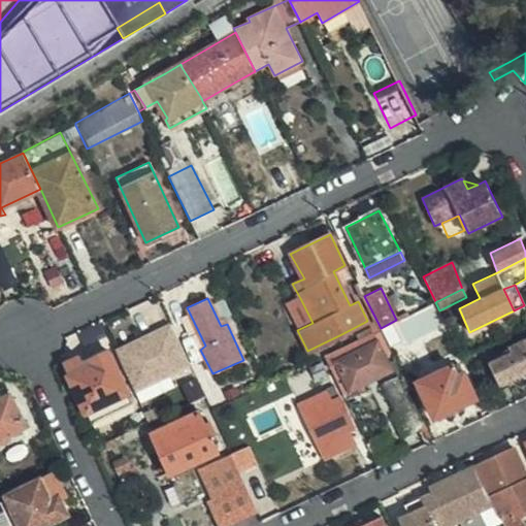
[(313,323),(300,298),(286,305),(297,330),(313,323)]
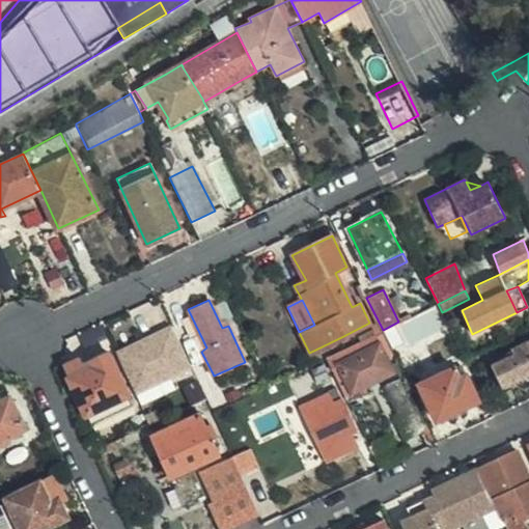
[(171,327),(133,344),(135,349),(173,331),(171,327)]
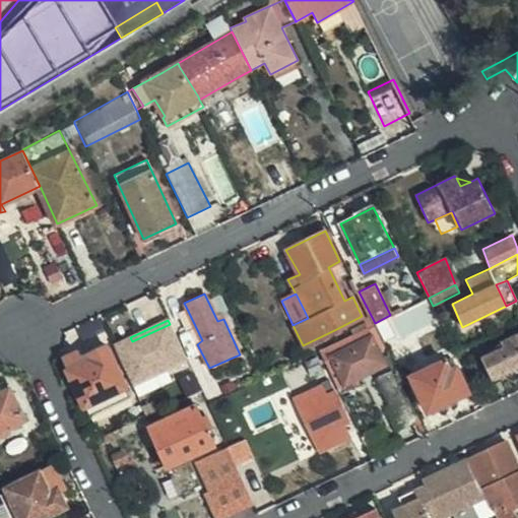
[(130,337),(114,345),(128,378),(183,352),(170,324),(132,341),(130,337)]
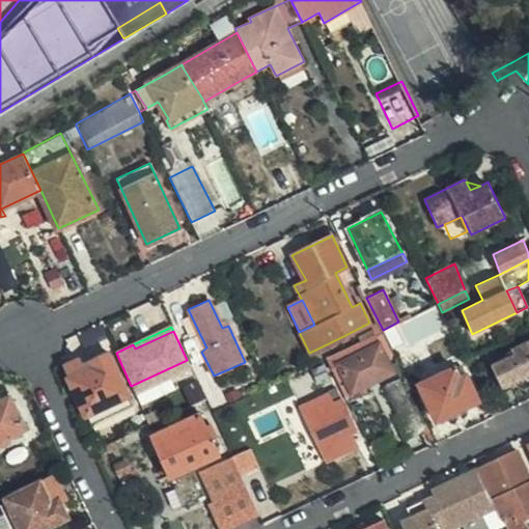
[(373,334),(325,358),(329,367),(338,363),(379,343),(373,334)]
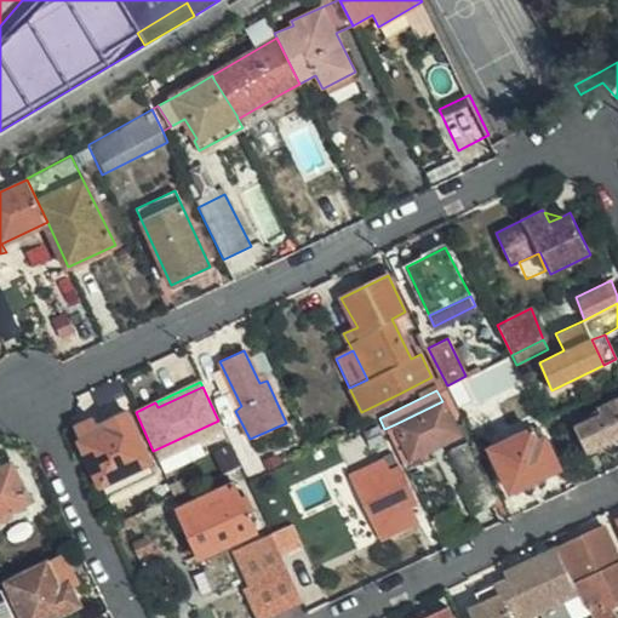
[(617,396),(598,407),(601,415),(574,427),(585,452),(617,436),(617,396)]
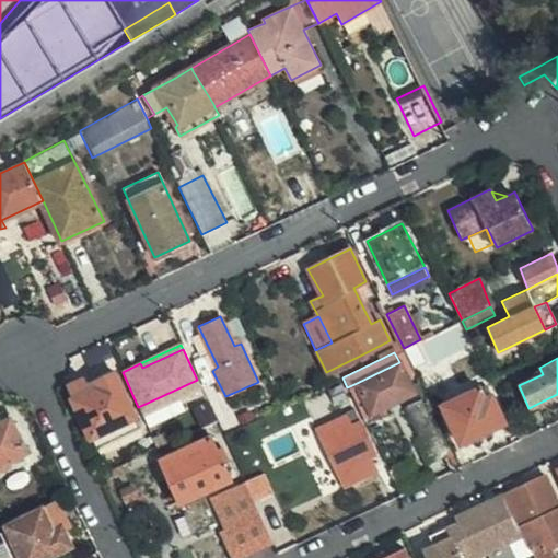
[(414,392),(399,362),(357,383),(371,413),(414,392)]
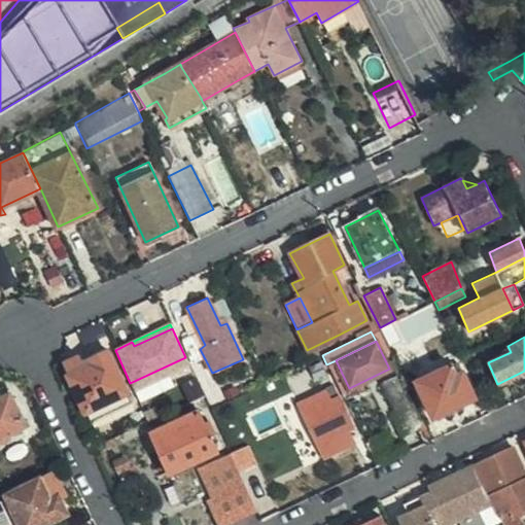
[(511,352),(508,346),(485,357),(488,362),(511,352)]
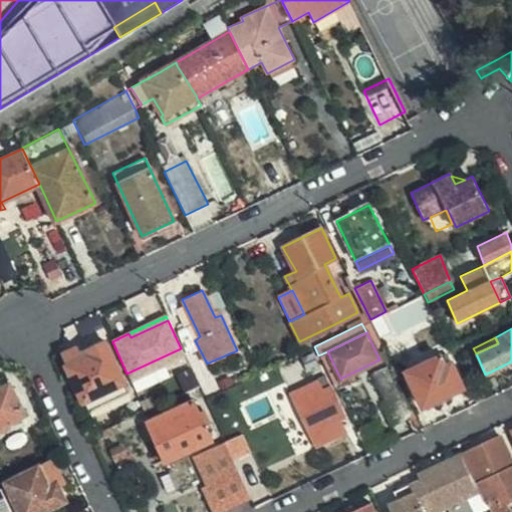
[(60,353),(83,402),(124,382),(106,340),(81,352),(78,346),(60,353)]
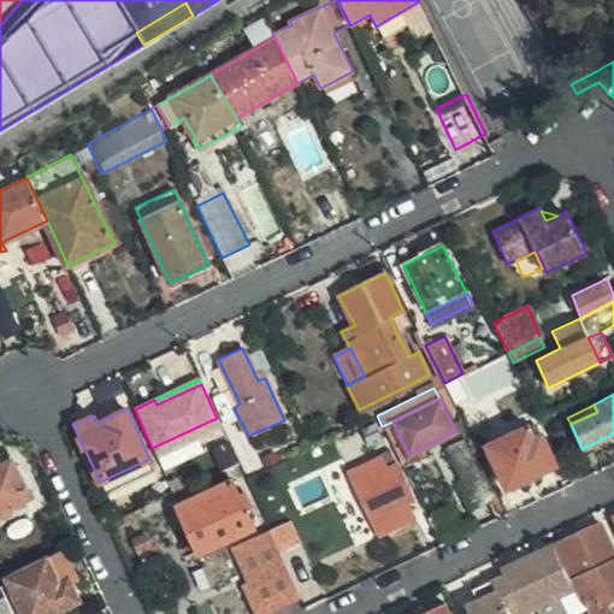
[(393,421),(382,426),(397,459),(408,454),(393,421)]
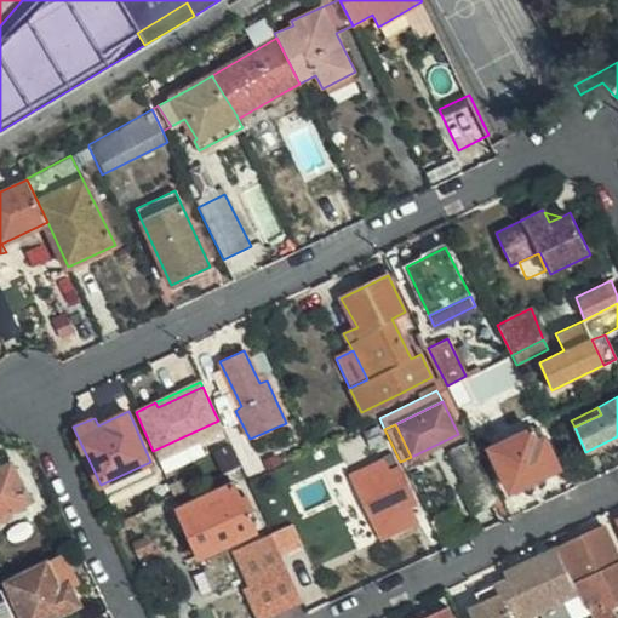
[(509,491),(556,468),(539,427),(491,448),(509,491)]
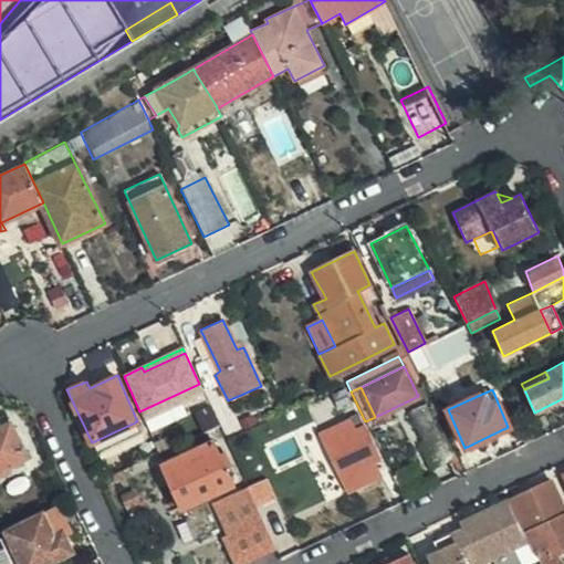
[(227,435),(241,428),(235,410),(219,417),(227,435)]
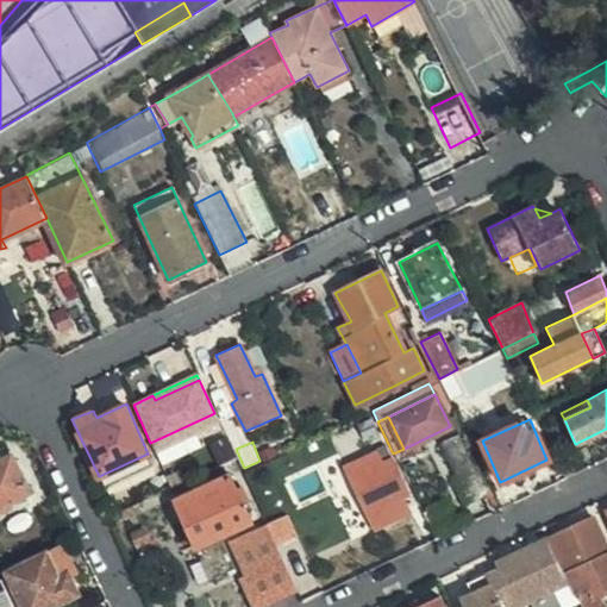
[(385,448),(375,452),(381,463),(390,460),(385,448)]
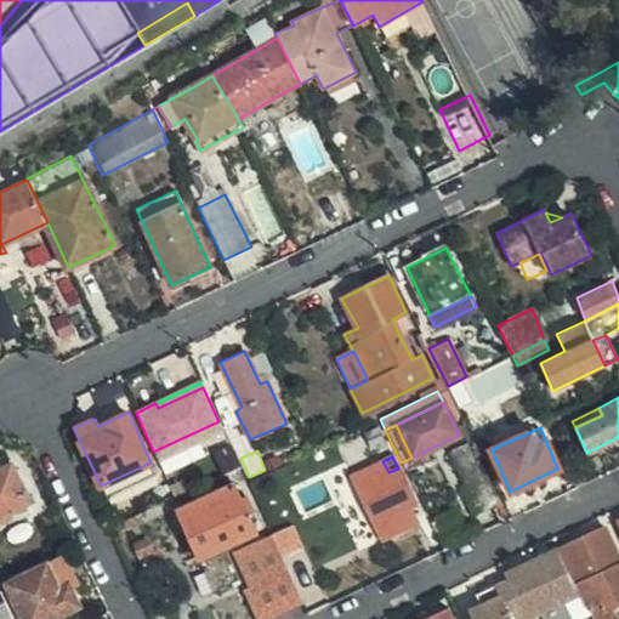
[(388,472),(382,461),(374,465),(397,511),(415,503),(398,469),(388,472)]
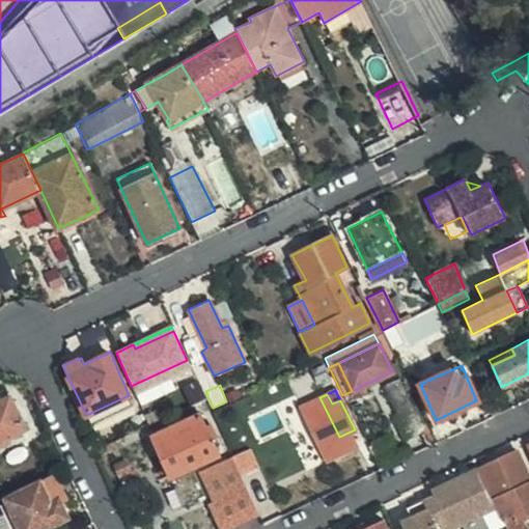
[(129,395),(86,415),(90,425),(134,406),(129,395)]
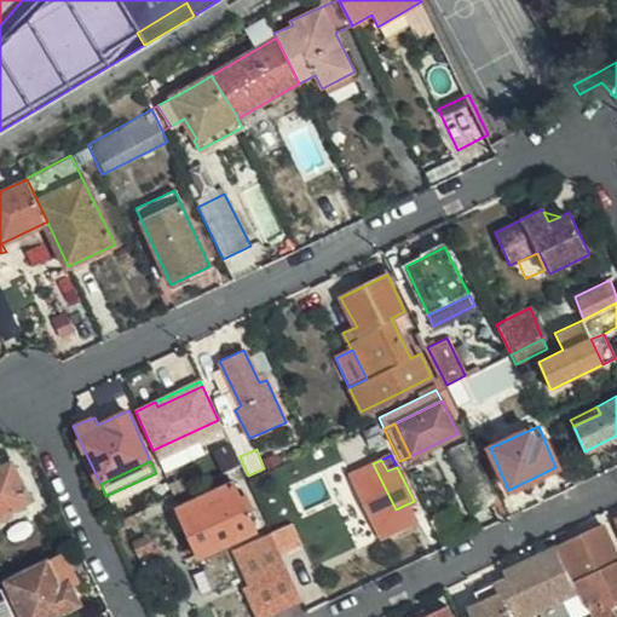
[(0,517),(30,502),(11,463),(0,468),(0,517)]
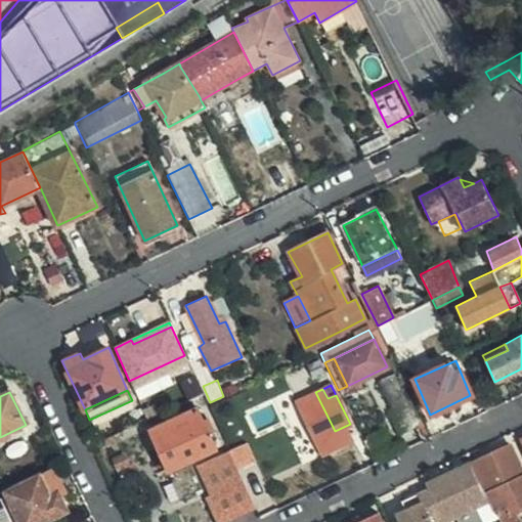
[(167,470),(216,448),(199,408),(149,430),(167,470)]
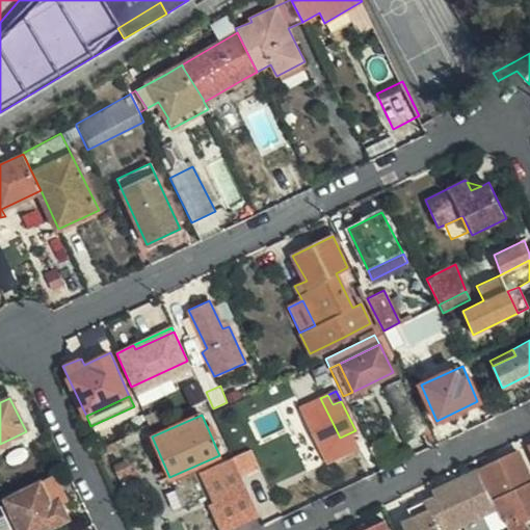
[(121,439),(106,446),(108,452),(124,445),(121,439)]
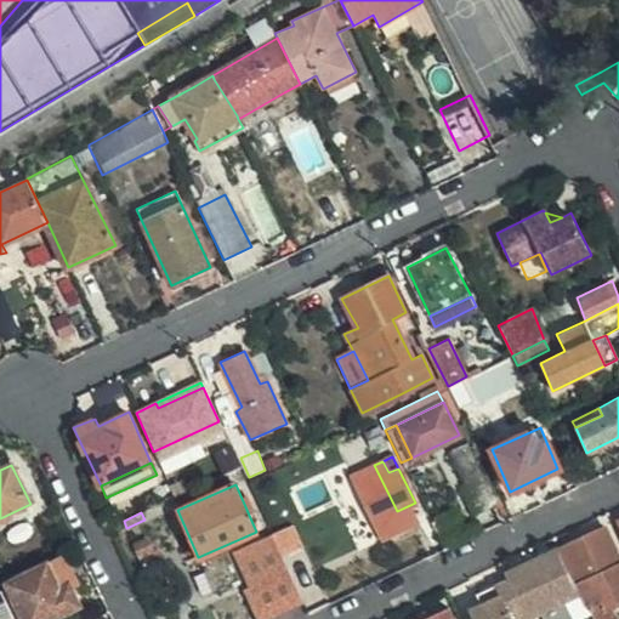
[(618,557),(605,527),(557,547),(579,592),(588,612),(601,605),(606,612),(614,608),(618,605),(618,557)]
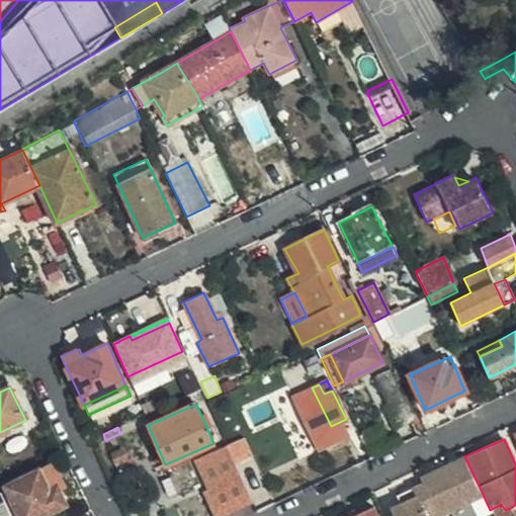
[(130,459),(123,445),(109,452),(115,465),(130,459)]
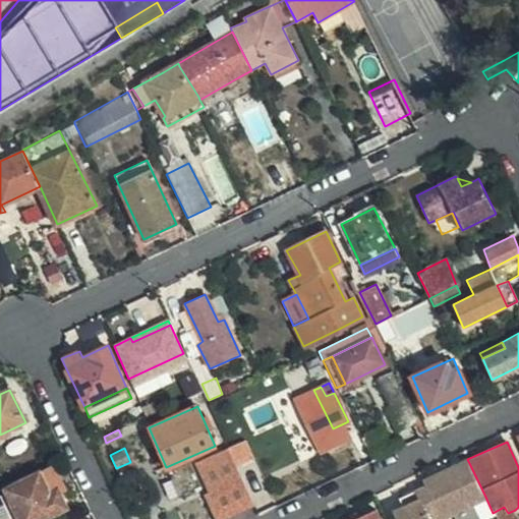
[(223,518),(248,507),(222,449),(192,463),(205,487),(199,491),(214,518),(223,518)]
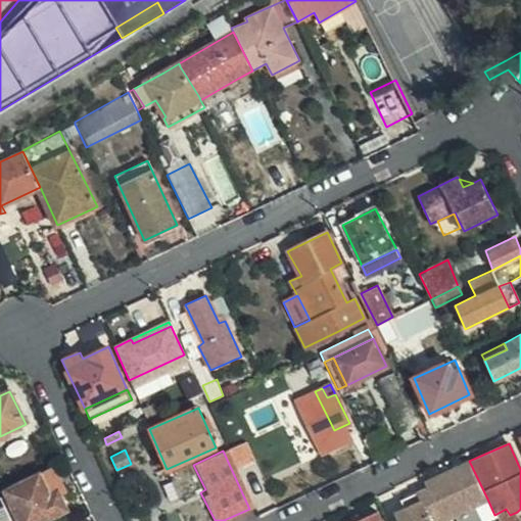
[(487,499),(469,461),(424,481),(424,482),(427,488),(441,520),(456,515),(458,520),(479,520),(471,506),(487,499)]
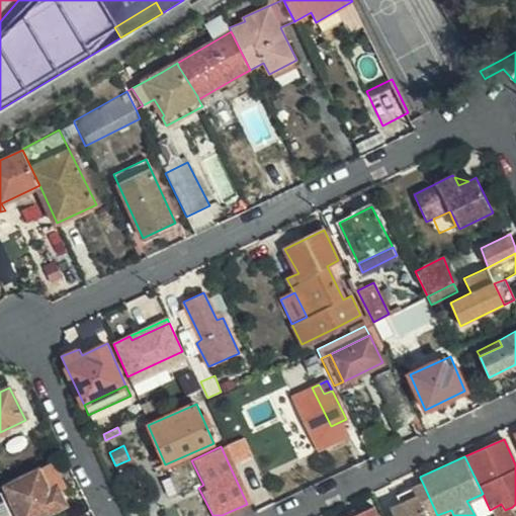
[(53,464),(39,469),(50,492),(58,488),(63,486),(53,464)]
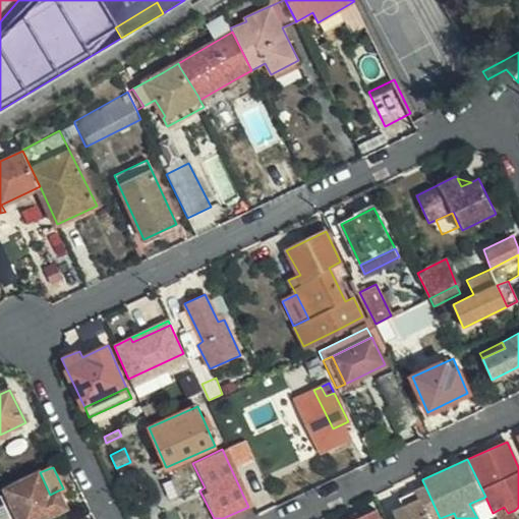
[(50,495),(40,472),(6,489),(10,499),(0,503),(0,518),(18,518),(19,518),(41,518),(66,507),(58,491),(50,495)]
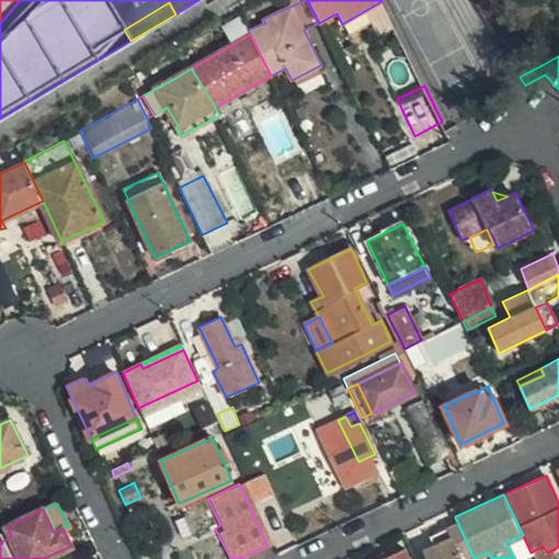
[(471,558),(474,558),(458,524),(446,528),(446,526),(429,535),(433,545),(422,549),(425,558),(471,558)]
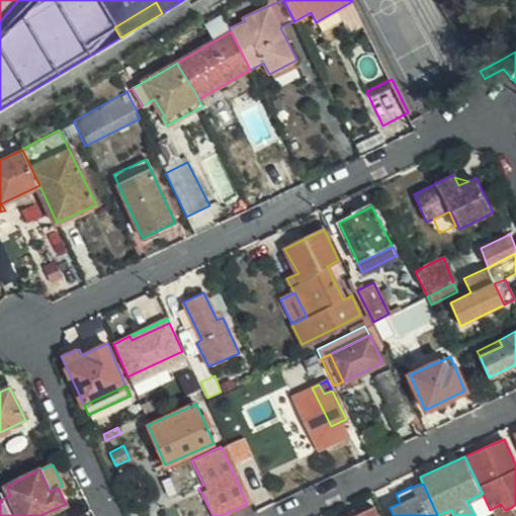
[(476,515),(490,510),(483,494),(466,501),(475,515),(476,515)]
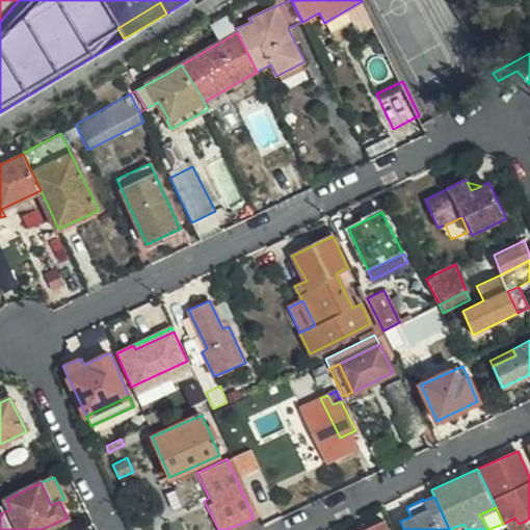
[(525,529),(529,528),(526,521),(519,524),(514,518),(503,524),(506,529),(525,529)]
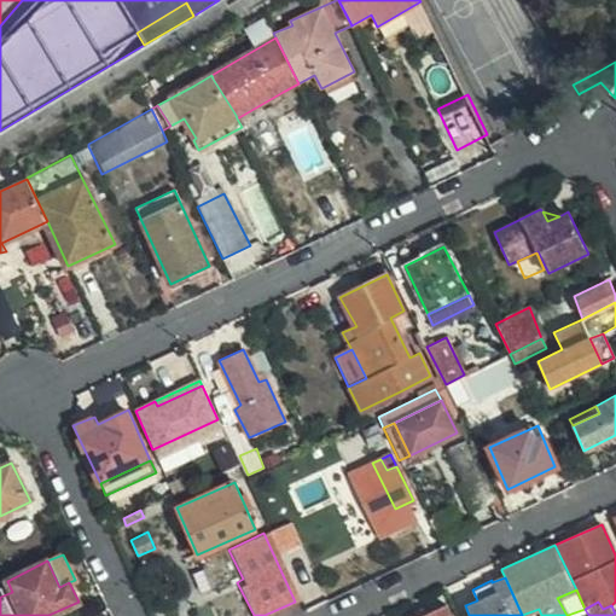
[(451,615),(446,604),(419,615),(451,615)]
